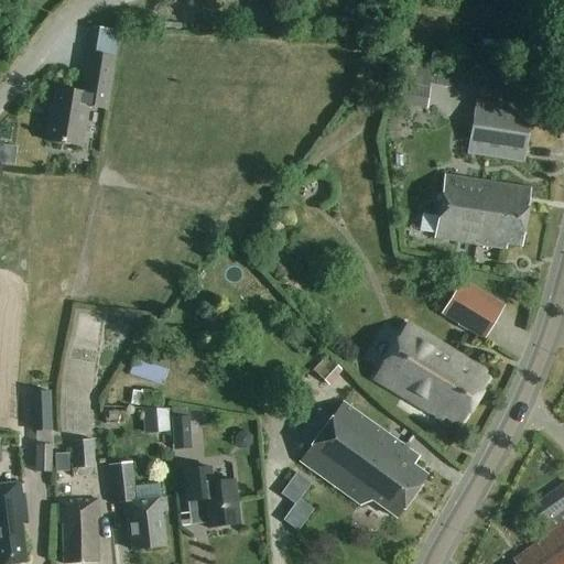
[(443,68),(445,53),(431,52),(429,67),(443,68)]
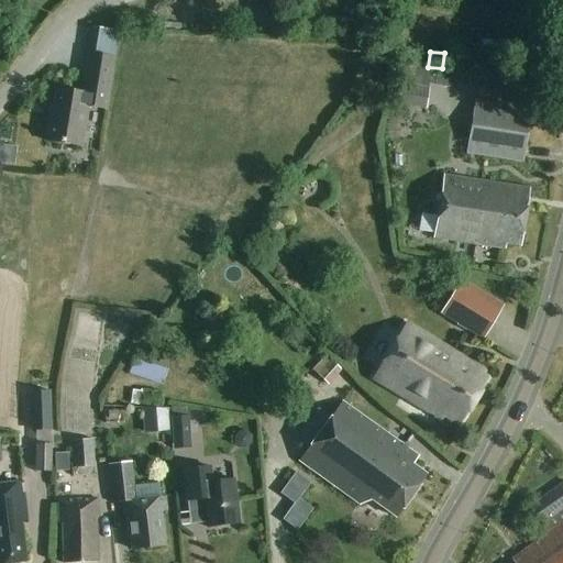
[(113,58),(88,54),(81,94),(55,89),(51,118),(48,117),(44,142),(81,147),(87,108),(105,110),(113,58)]
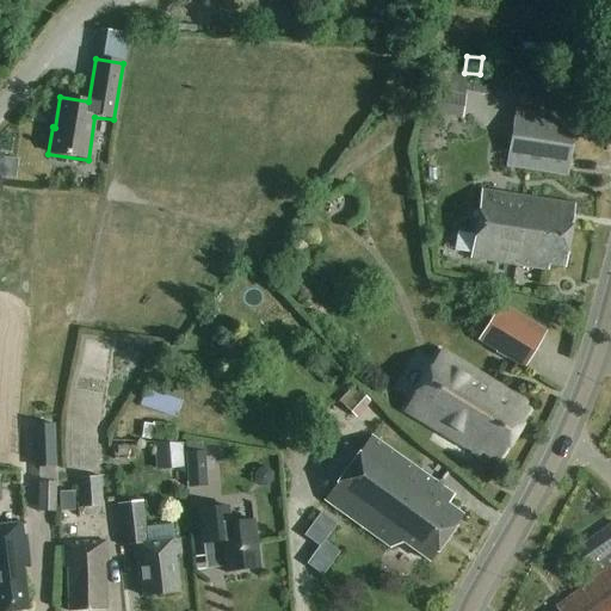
[(461,116),(464,97),(436,92),(433,111),(461,116)]
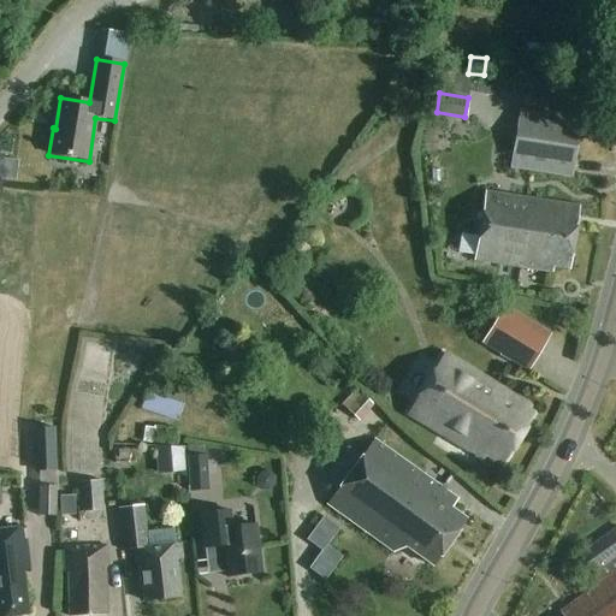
[(581,120),(519,111),(509,169),(572,178),(581,120)]
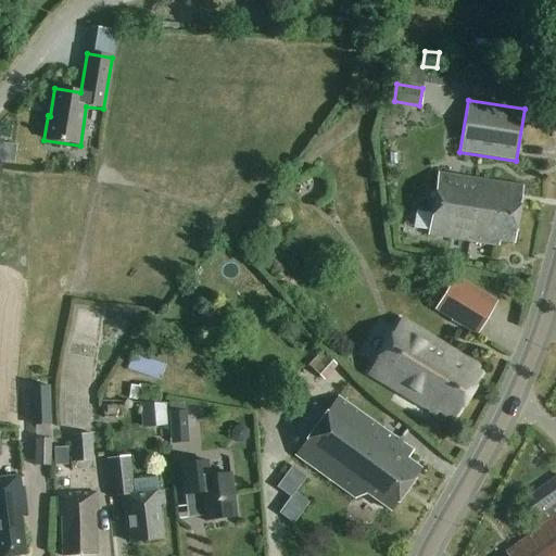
[(437,111),(437,121),(457,122),(457,111),(437,111)]
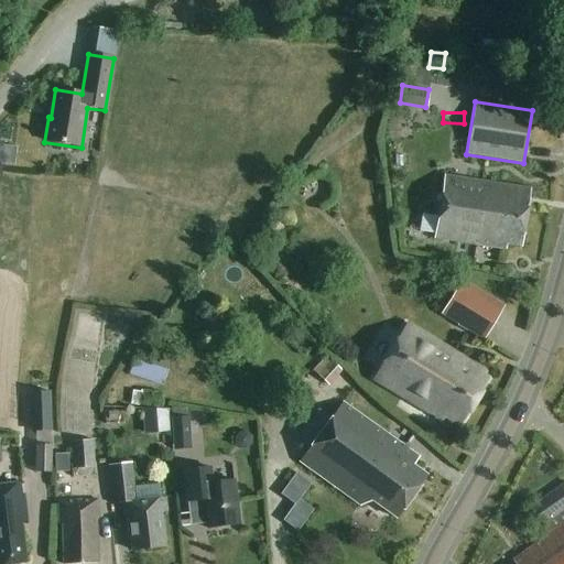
[(433,239),(476,246),(480,219),(478,218),(484,183),(443,176),(433,239)]
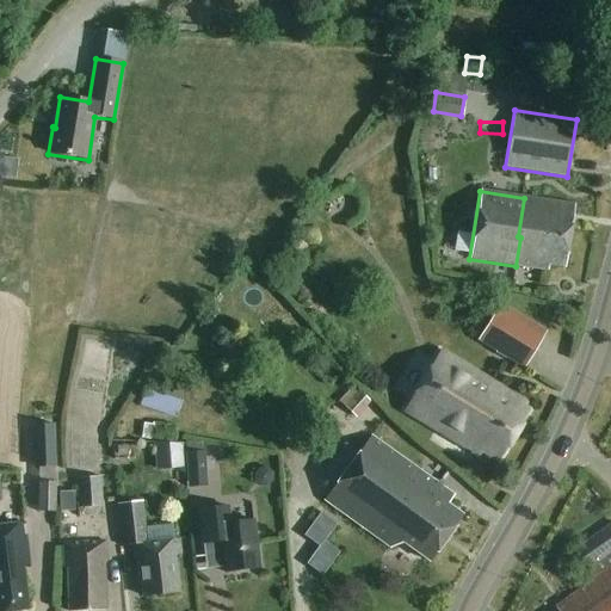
[(520,238),(516,266),(547,271),(548,266),(565,269),(574,207),(524,198),(518,236),(520,238)]
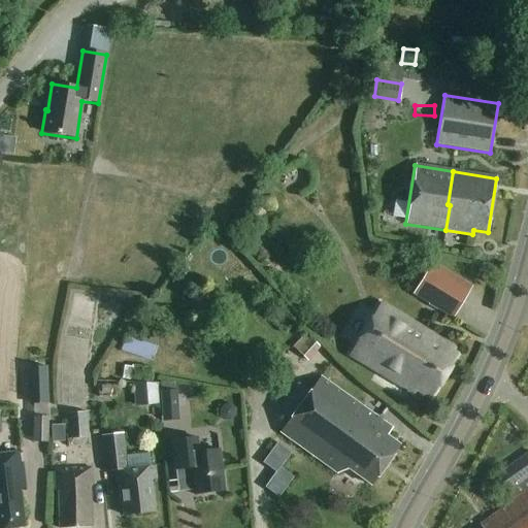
[(431,263),(413,296),(453,319),(471,287),(431,263)]
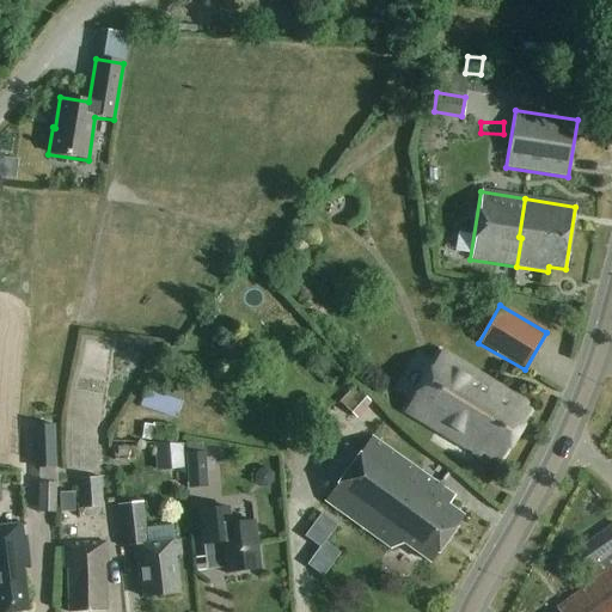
[(496,459),(532,408),(444,348),(405,404),(475,452),(478,447),(496,459)]
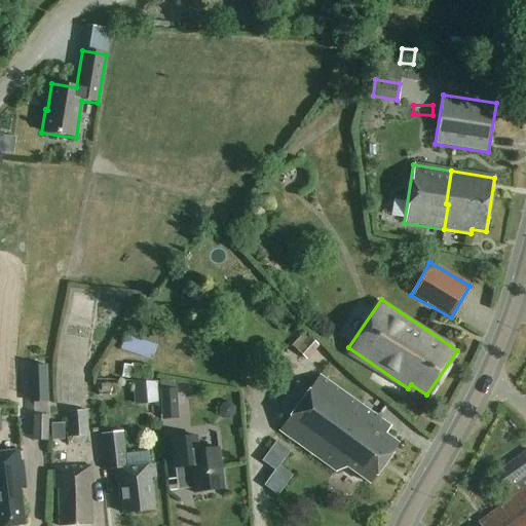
[(306,361),(318,347),(308,338),(307,339),(302,334),(291,346),(306,361)]
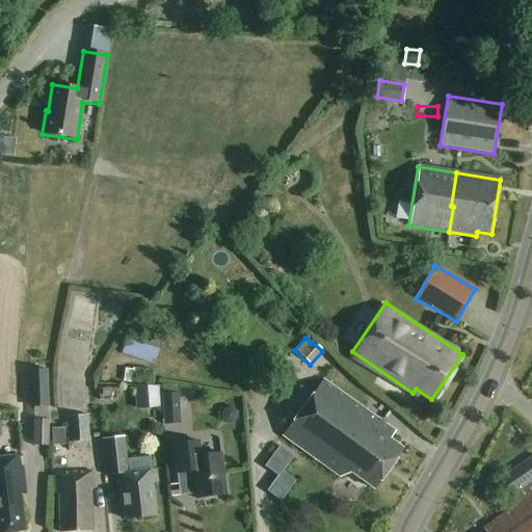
[(123,382),(131,383),(131,381),(152,384),(153,371),(132,368),(132,370),(125,369),(123,382)]
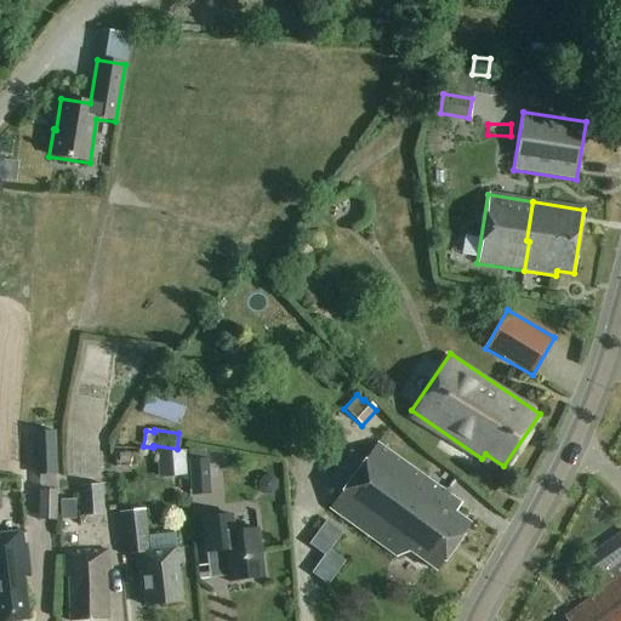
[(32,432),(33,477),(56,476),(55,432),(32,432)]
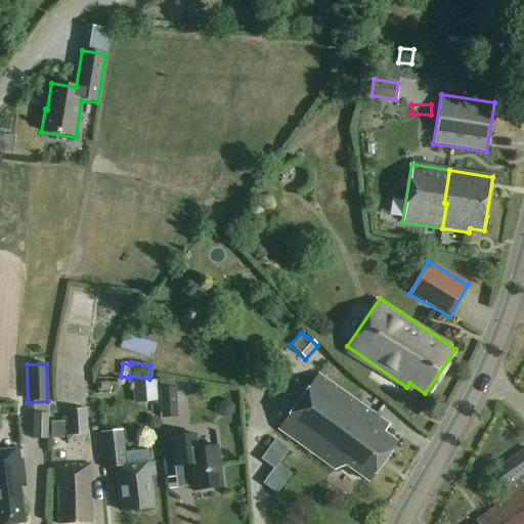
[(389,426),(317,375),(278,429),(336,470),(346,467),(368,483),(396,443),(384,434),(389,426)]
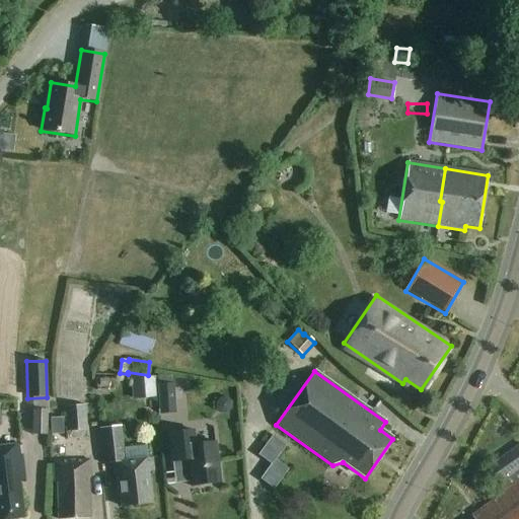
[(172,384),(157,386),(160,414),(175,413),(172,384)]
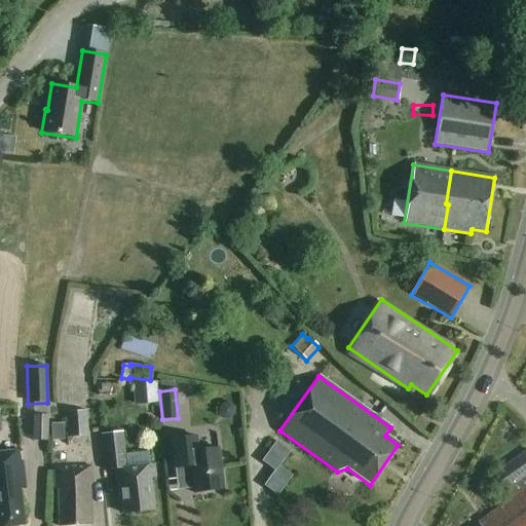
[(65,412),(67,437),(88,436),(86,410),(65,412)]
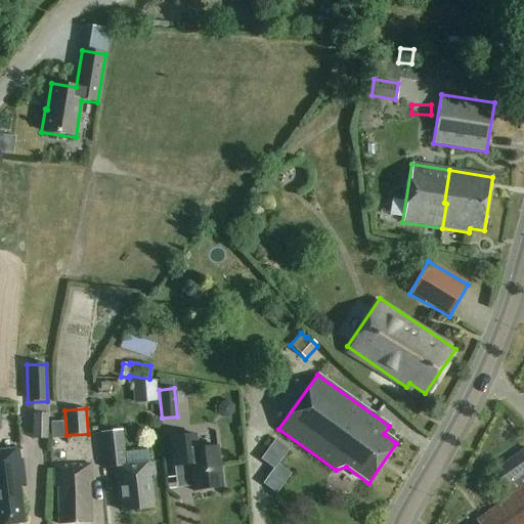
[(126,466),(122,432),(101,434),(105,468),(115,467),(117,489),(120,489),(122,511),(153,508),(148,477),(154,476),(153,464),(126,466)]
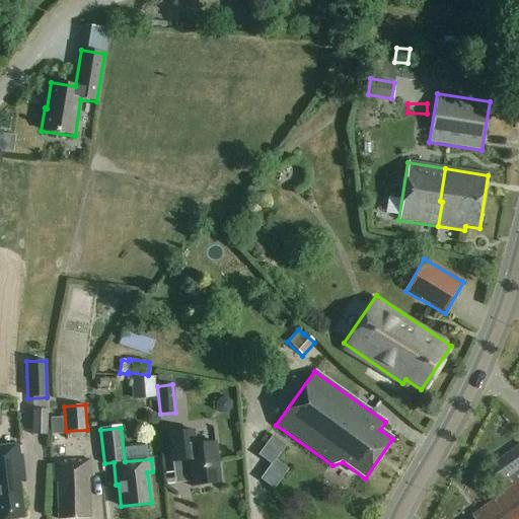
[(196,445),(194,431),(168,434),(171,462),(188,460),(191,487),(220,484),(216,443),(196,445)]
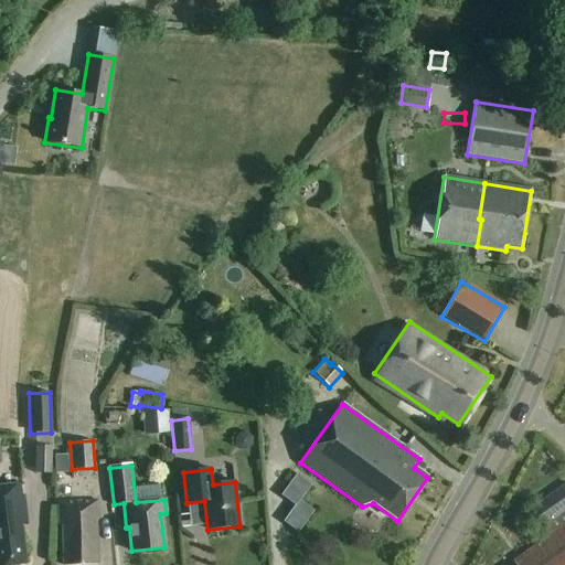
[(281,492),(297,504),(302,499),(312,484),(297,472),(281,492)]
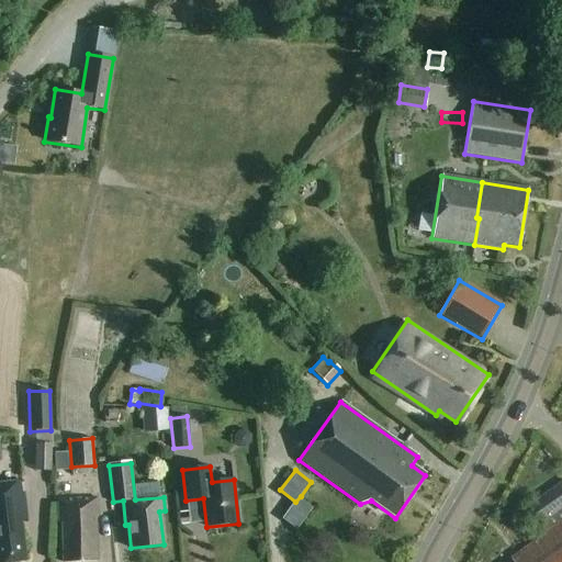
[(26,523),(21,482),(0,484),(0,561),(19,561),(24,561),(20,523),(26,523)]
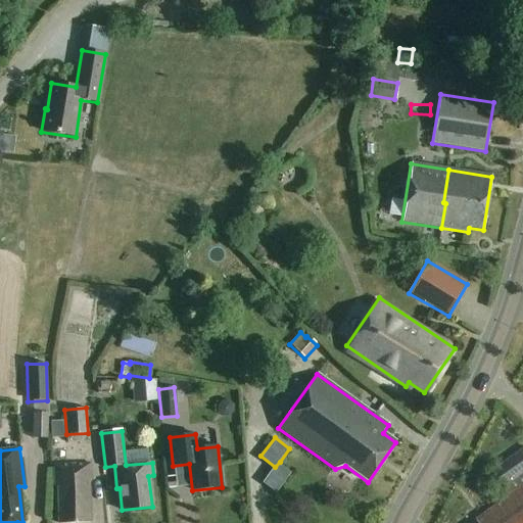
[(522,522),(522,450),(493,473),(509,494),(476,519),(478,522),(522,522)]
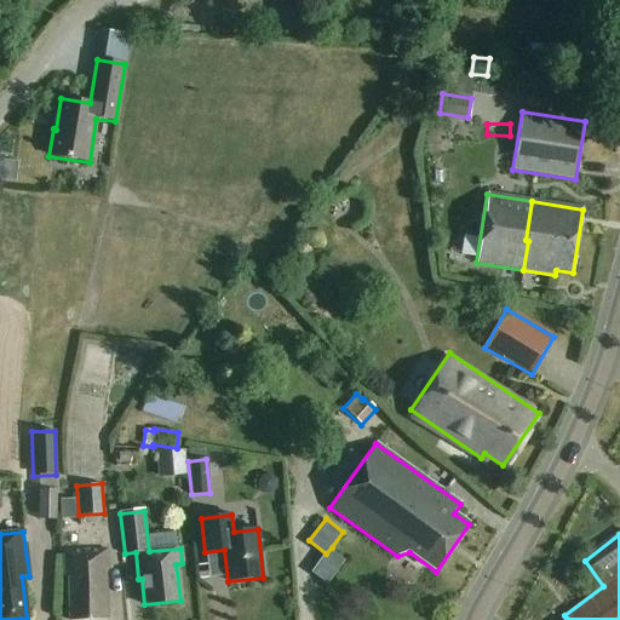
[(329,584),(348,560),(332,547),(326,554),(313,570),(329,584)]
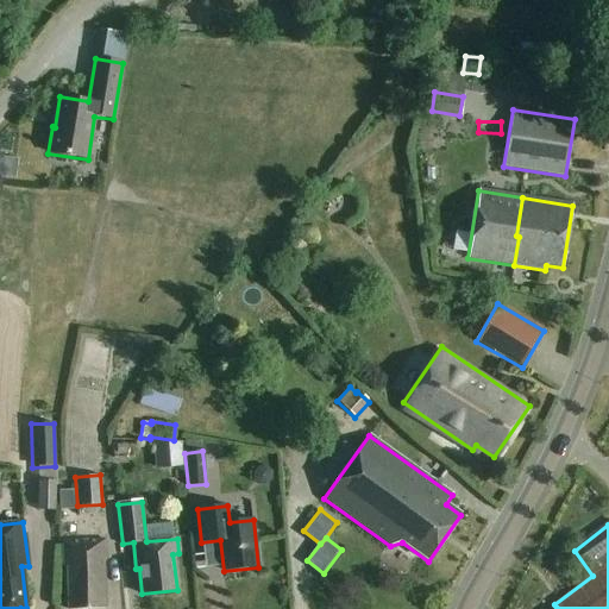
[(105,560),(104,540),(58,542),(60,569),(67,567),(68,608),(75,608),(105,608),(102,560),(105,560)]
